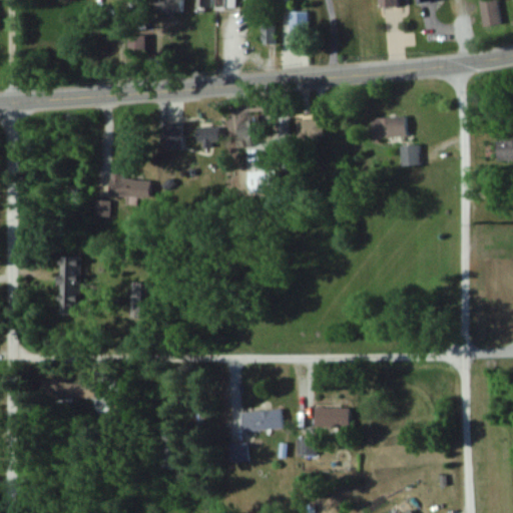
[(184,0),(158,0),(158,12),(185,12),(184,0)]
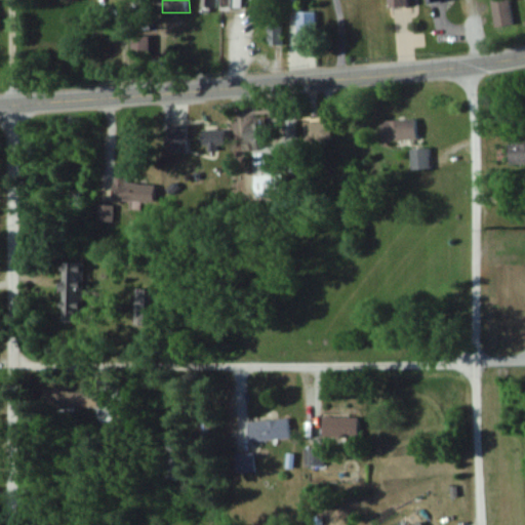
[(280,28),(272,28),(273,42),(280,42),(280,28)]
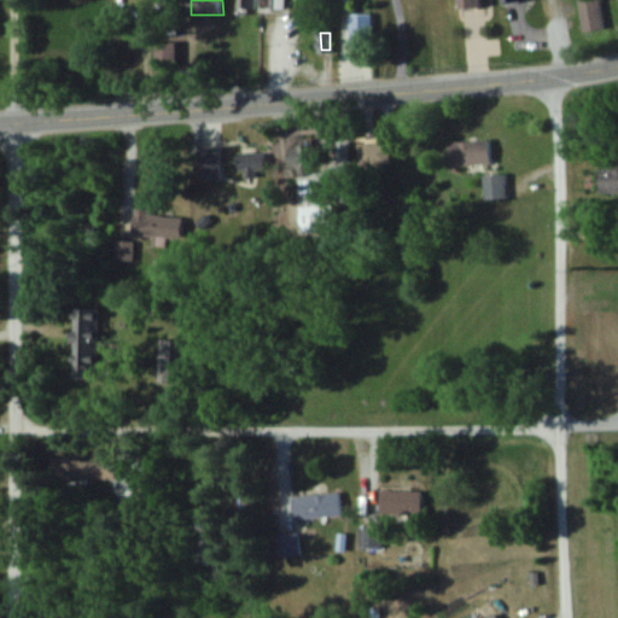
[(493,165),(493,141),(452,141),(452,165),(493,165)]
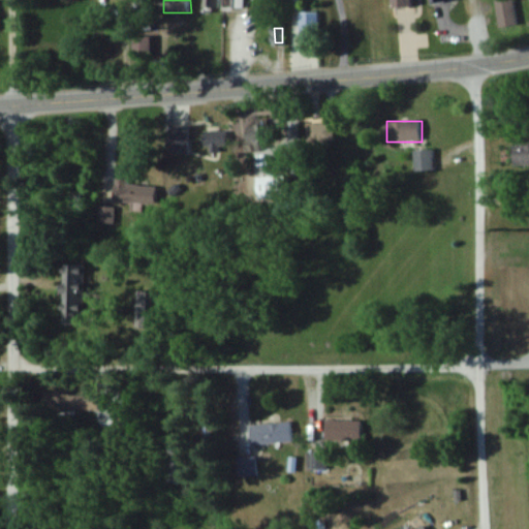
[(338,144),(338,123),(312,123),(312,144),(338,144)]
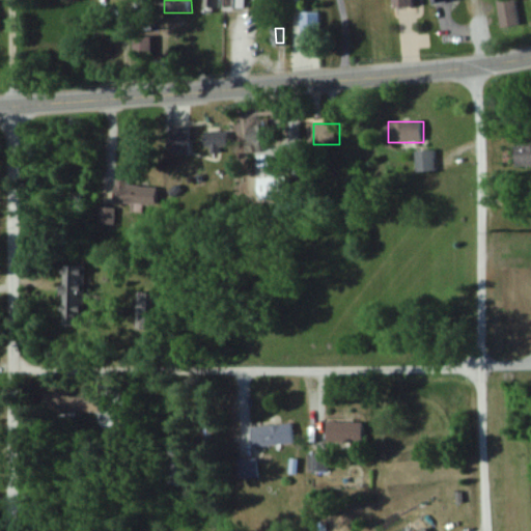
[(260,127),(260,143),(278,143),(278,127),(260,127)]
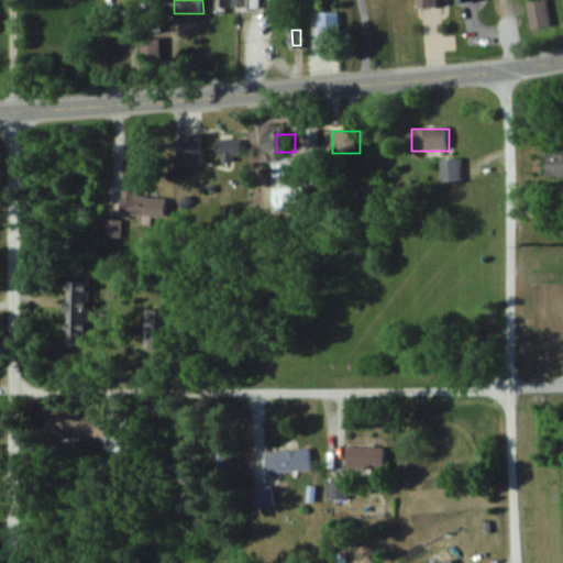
[(201,135),(177,135),(176,164),(201,164),(201,135)]
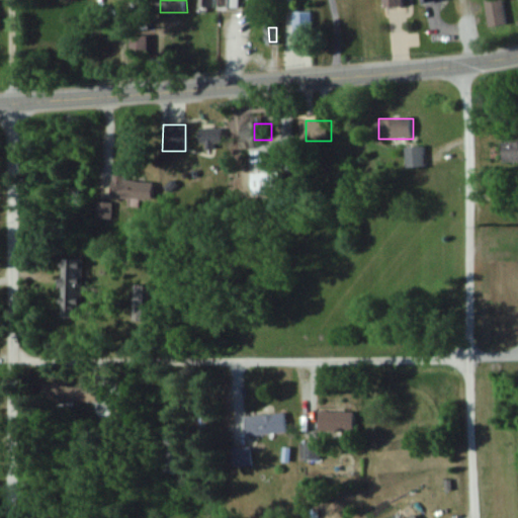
[(224,149),(225,128),(204,127),(203,148),(224,149)]
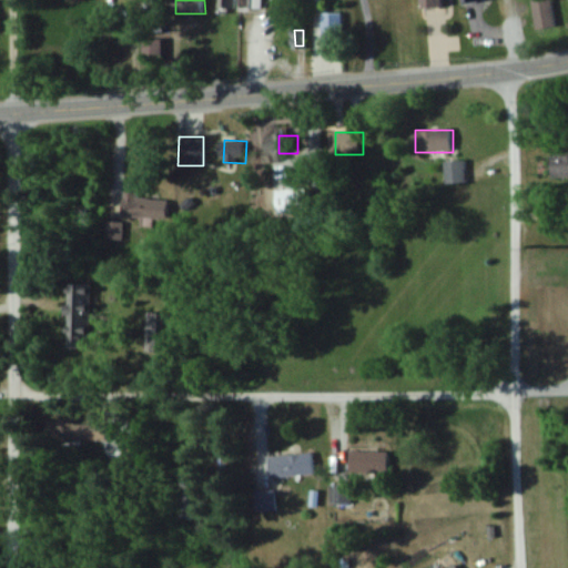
[(567,176),(567,154),(553,154),(553,178),(567,176)]
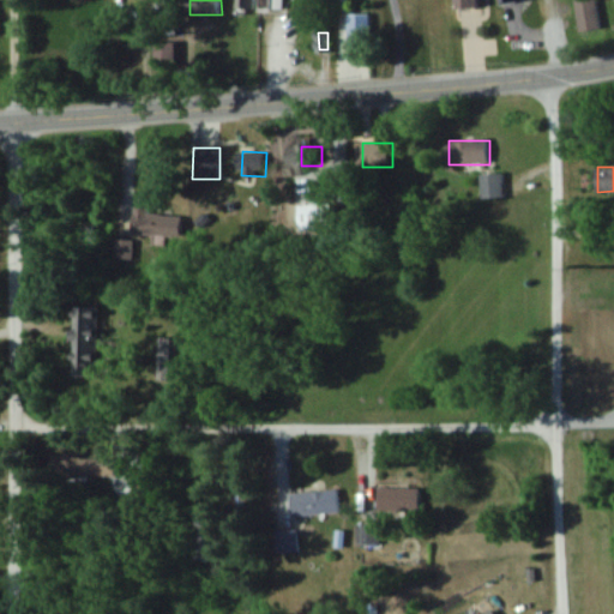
[(485,199),(506,197),(504,173),(482,175),(485,199)]
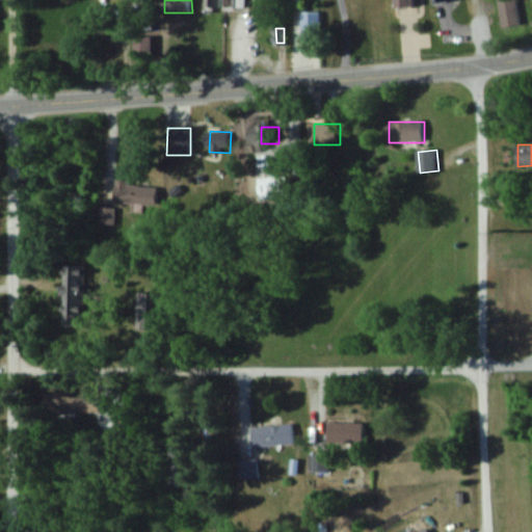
[(263,178),(264,200),(294,198),(293,177),(263,178)]
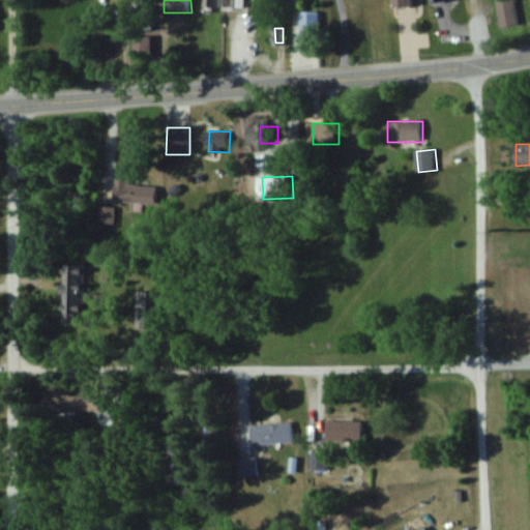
[(116,181),(115,202),(158,203),(158,182),(116,181)]
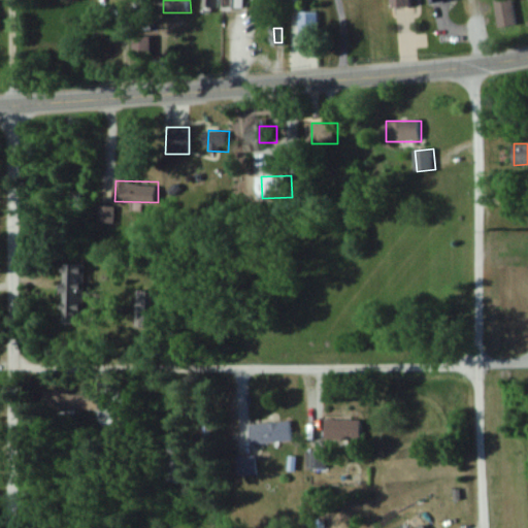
[(63,324),(76,325),(76,315),(84,315),(84,264),(63,263),(63,324)]
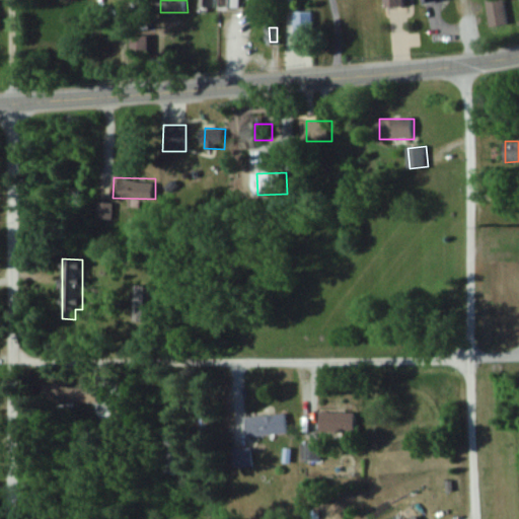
[(355,413),(320,413),(320,433),(355,433),(355,413)]
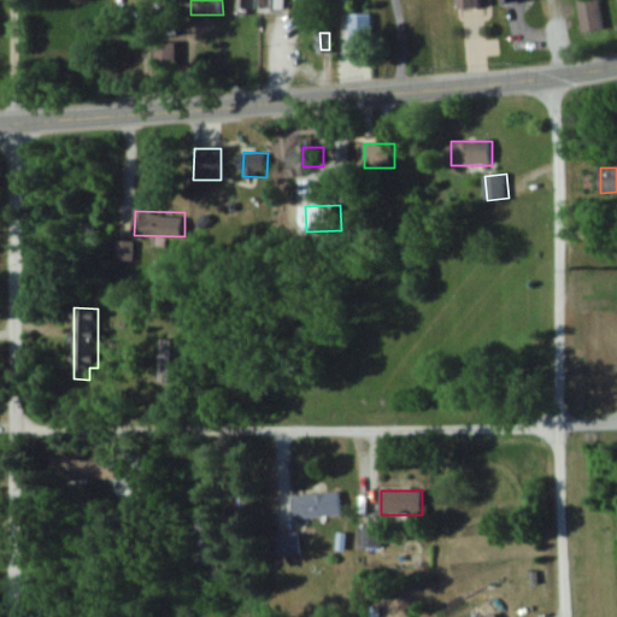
[(292,494),(292,516),(341,516),(341,494),(292,494)]
